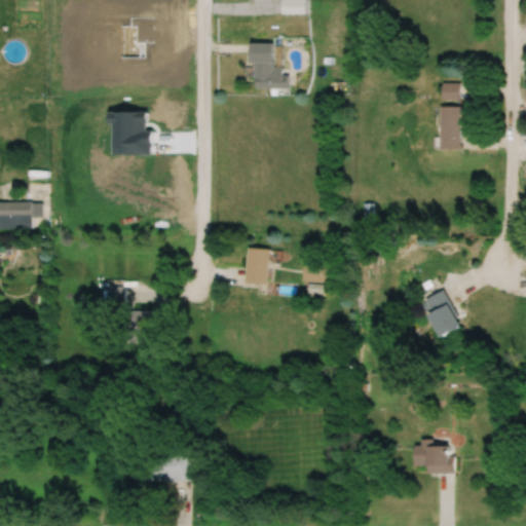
[(292,14),(308,14),(308,0),(292,0),(292,14)]
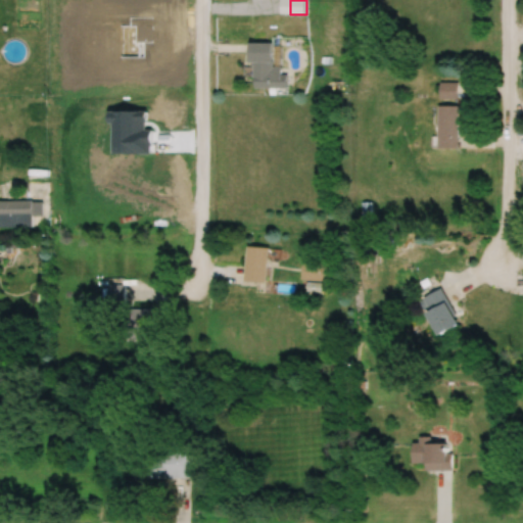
[(273,67),(273,43),(251,43),(251,88),(285,88),(285,67),(273,67)]
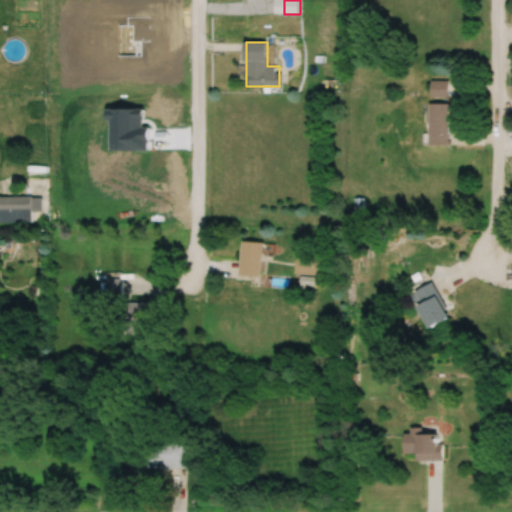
[(430,96),(448,96),(448,80),(430,80),(430,96)]
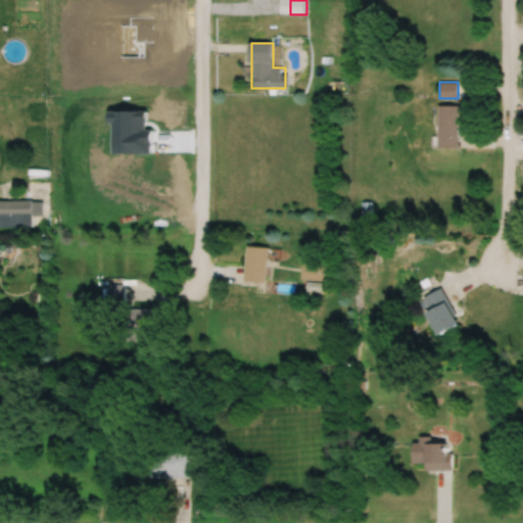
[(459,105),(438,105),(438,148),(459,148),(459,105)]
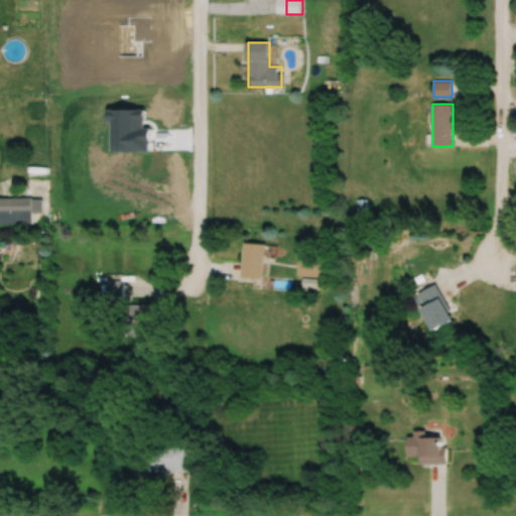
[(41,198),(0,198),(0,223),(31,224),(31,213),(41,213),(41,198)]
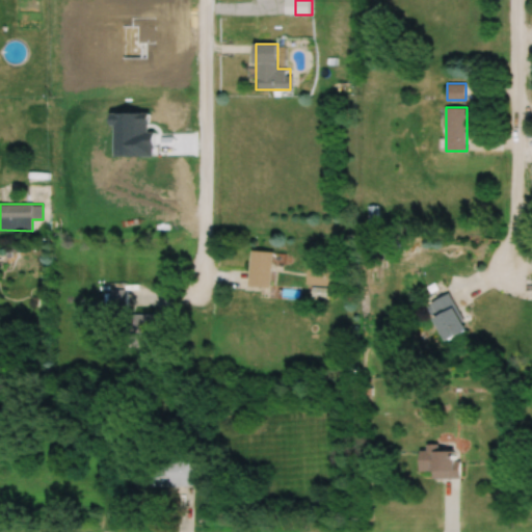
[(377,207),(369,207),(369,225),(377,225),(377,207)]
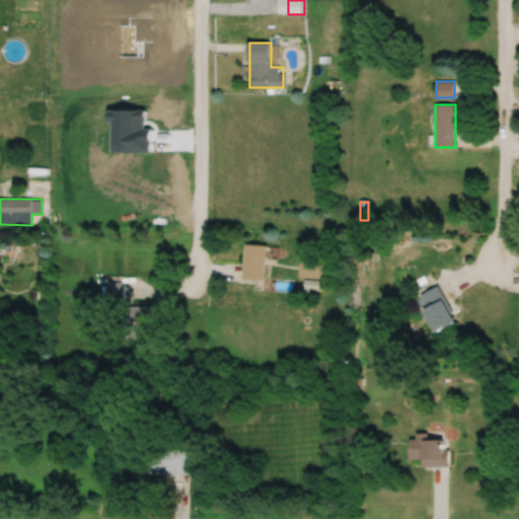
[(266,244),(244,244),(244,279),(266,279),(266,244)]
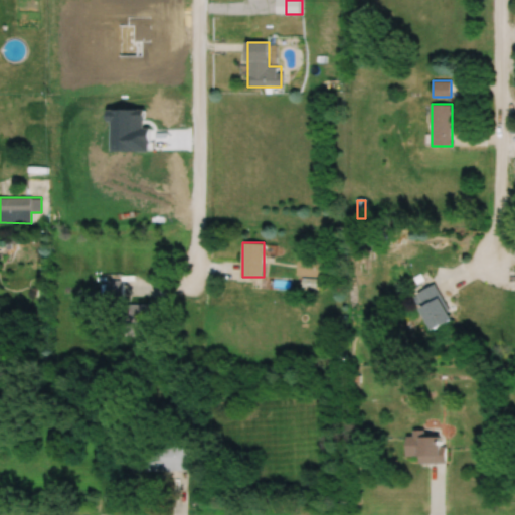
[(318,259),(297,258),(297,276),(317,277),(318,259)]
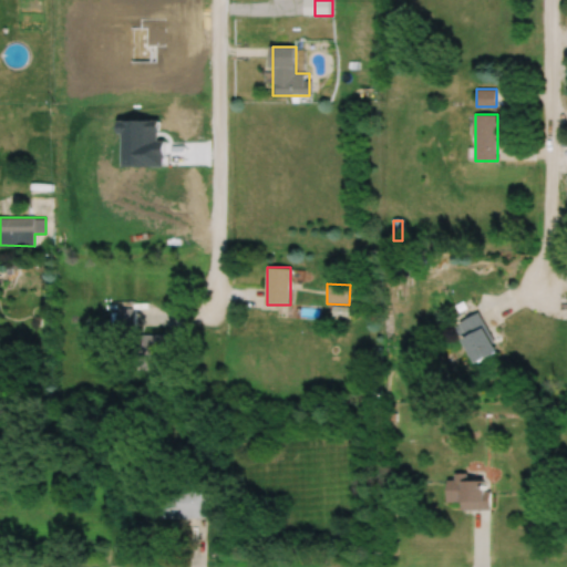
[(133,329),(133,309),(115,309),(115,329),(133,329)]
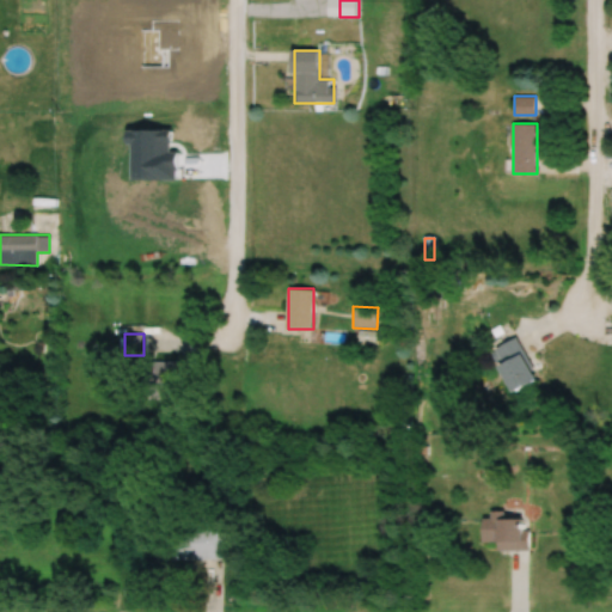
[(515,391),(538,381),(519,337),(496,348),(515,391)]
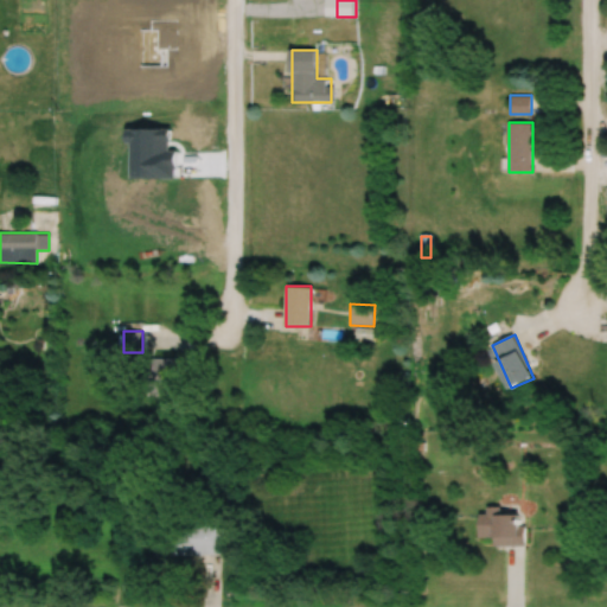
[(148,395),(177,395),(177,358),(148,358),(148,395)]
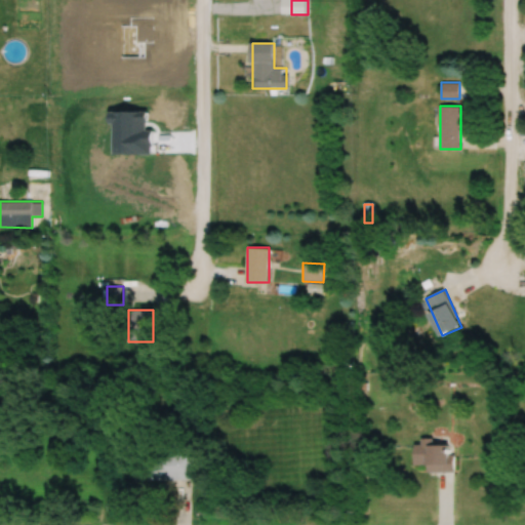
[(428,465),(428,471),(452,472),(453,444),(433,444),(433,440),(415,440),(415,465),(428,465)]
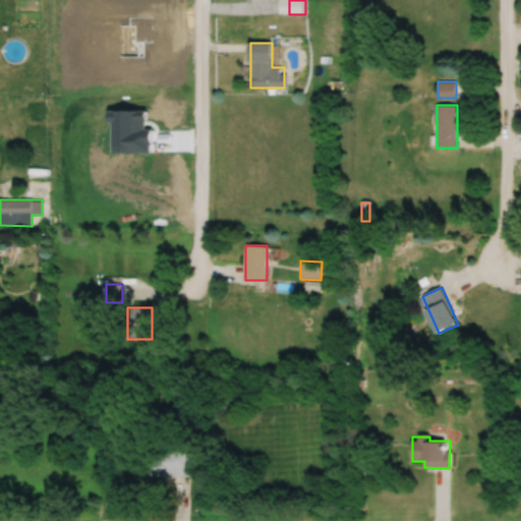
[(145,476),(190,476),(190,458),(196,458),(196,448),(145,448),(145,476)]
